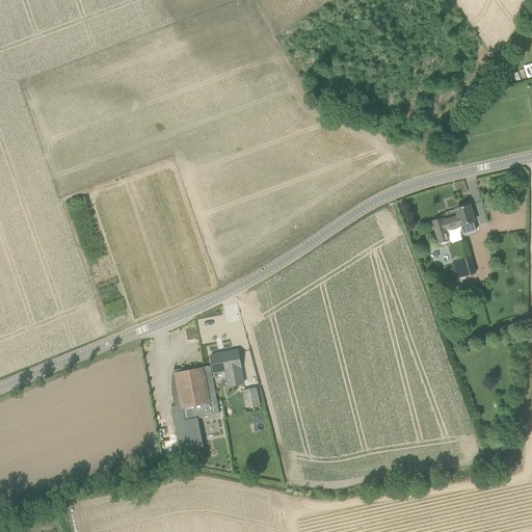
[(450,241),(447,230),(458,227),(459,227),(474,222),(469,205),(456,209),(458,216),(444,221),(443,218),(432,221),(439,244),(450,241)]
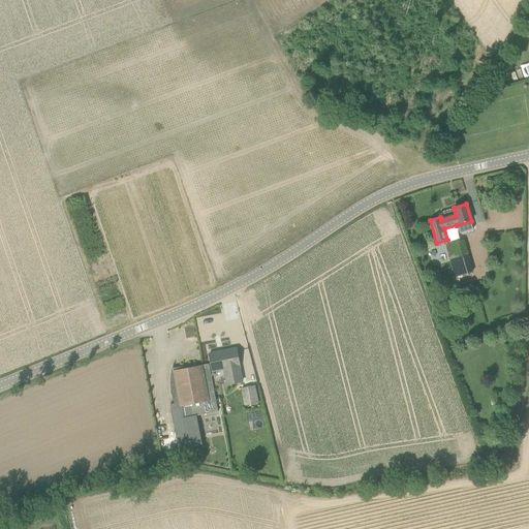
[(464,240),(445,245),(452,265),(470,259),(464,240)]
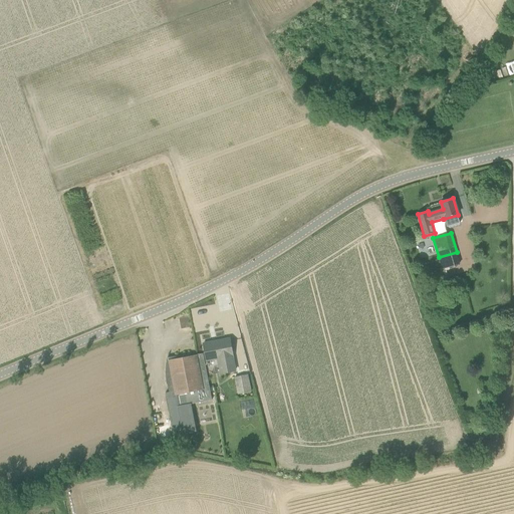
[(233,355),(230,338),(203,343),(207,360),(218,358),(221,373),(235,370),(232,355),(233,355)]
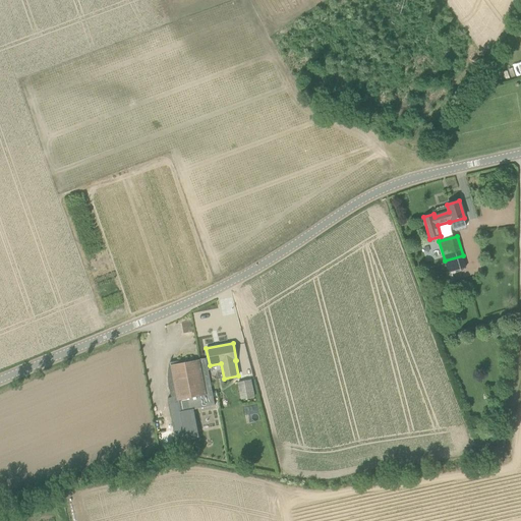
[(197,429),(193,409),(215,405),(206,358),(178,364),(178,362),(178,361),(170,362),(171,359),(171,358),(169,362),(169,366),(168,370),(168,374),(168,378),(168,381),(168,385),(169,389),(170,394),(172,397),(172,399),(173,399),(169,401),(168,398),(167,398),(174,435),(197,429)]
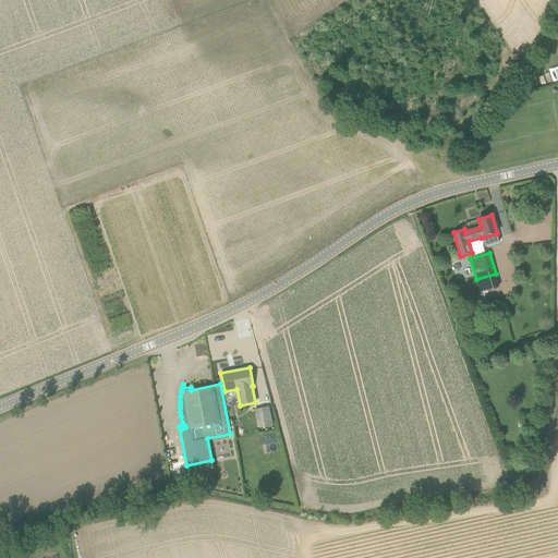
[(257,427),(271,425),(274,424),(269,405),(254,410),(257,427)]
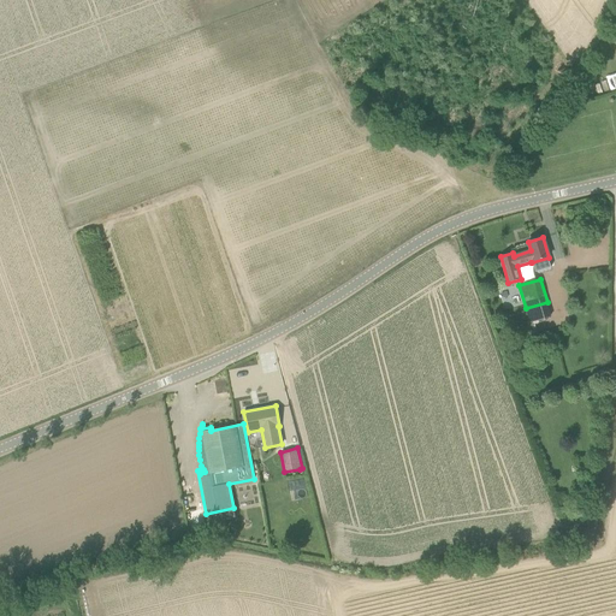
All buildings are outlined.
